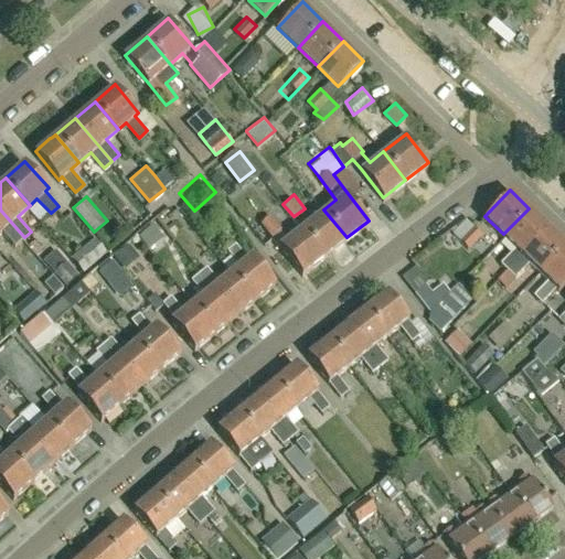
[(498,277),(547,226),(529,208),(503,234),(514,245),(500,260),(507,266),(497,277),(498,277)]
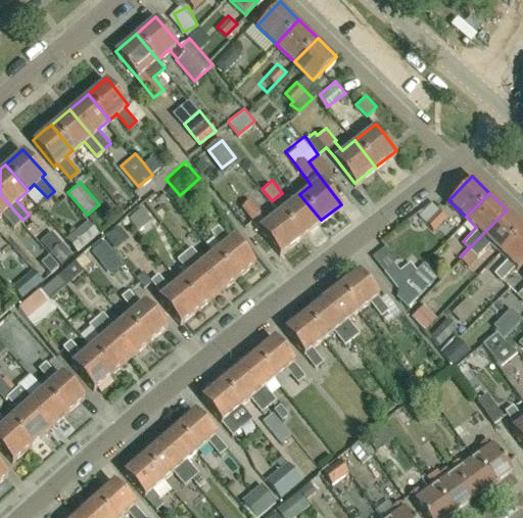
[(22,220),(0,194),(0,214),(2,213),(13,225),(20,219),(21,221),(22,220)]
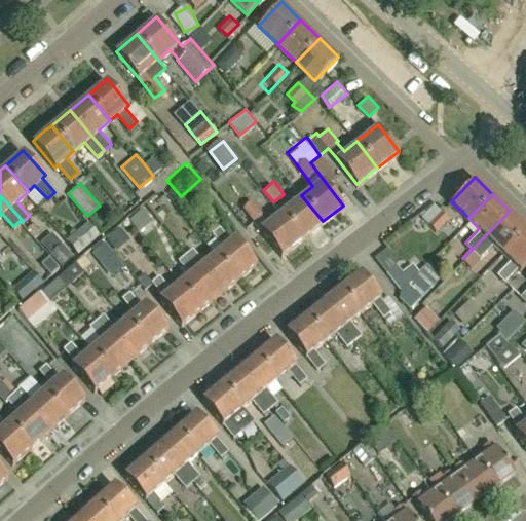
[(323,221),(301,195),(280,212),(302,237),(323,221)]
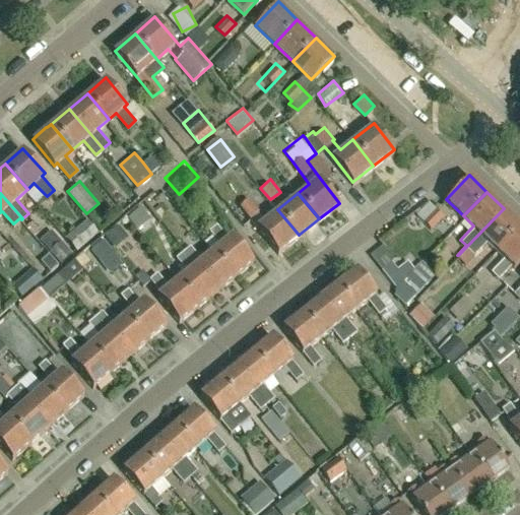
[(299,235),(277,209),(265,218),(258,210),(259,208),(250,196),(240,204),(257,224),(277,251),(299,235)]
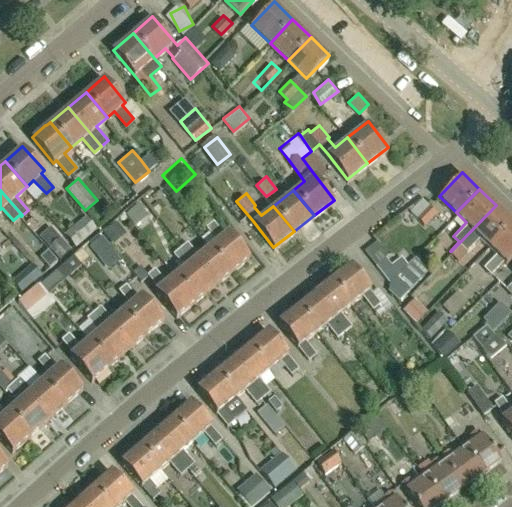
[(437,210),(423,197),(411,209),(425,223),(437,210)]
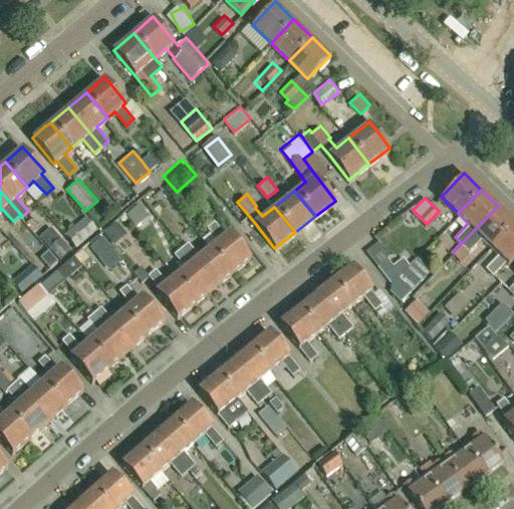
[(141,202),(127,212),(138,224),(151,213),(141,202)]
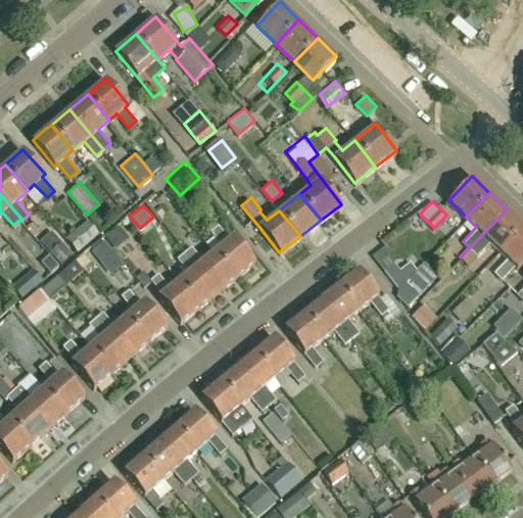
[(501,250),(522,227),(522,225),(507,209),(461,256),(468,263),(489,240),(501,250)]
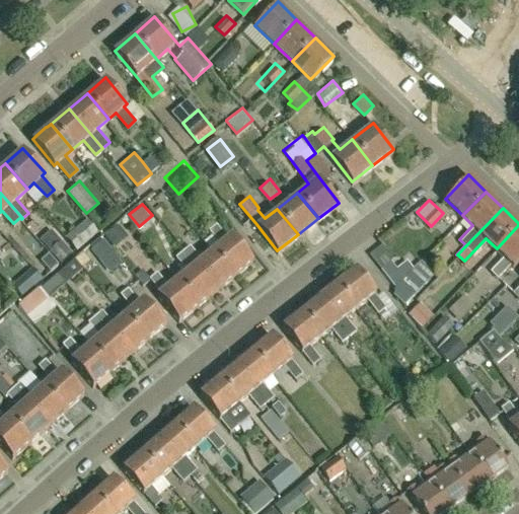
[(98,229),(86,216),(65,235),(76,248),(98,229)]
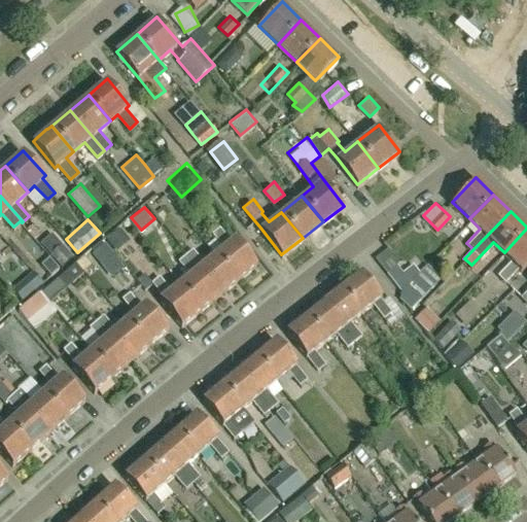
[(256,264),(236,238),(235,237),(232,240),(219,224),(211,232),(223,246),(216,252),(238,279),(256,264)]
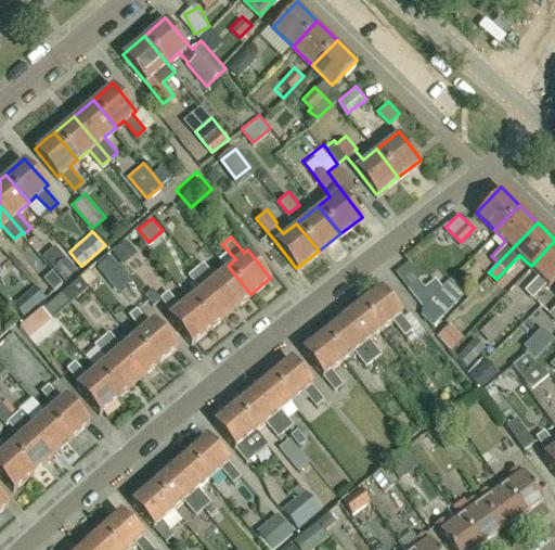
[(554,278),(554,241),(531,266),(538,273),(525,288),(532,295),(545,280),(550,284),(554,278)]
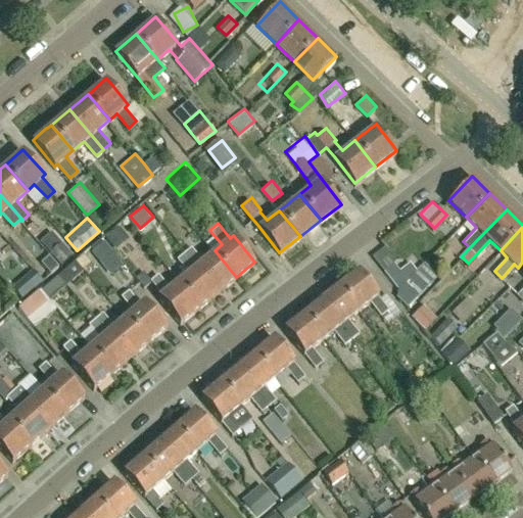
[(73,252),(61,240),(49,250),(60,264),(73,252)]
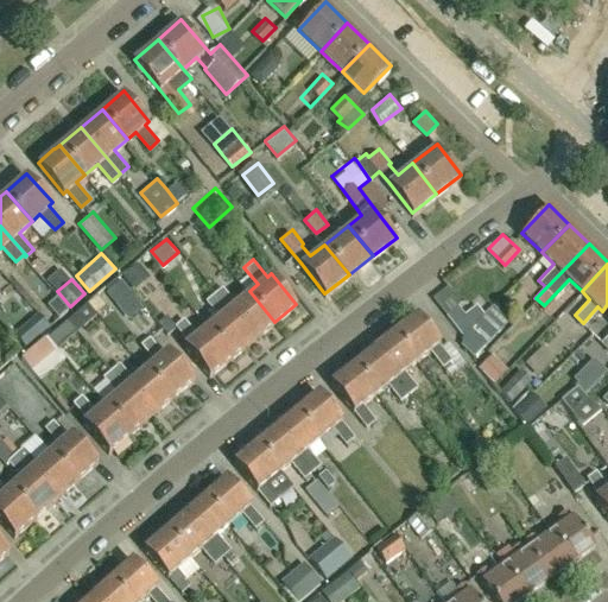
[(274,322),(249,291),(236,302),(223,285),(214,292),(252,338),(274,322)]
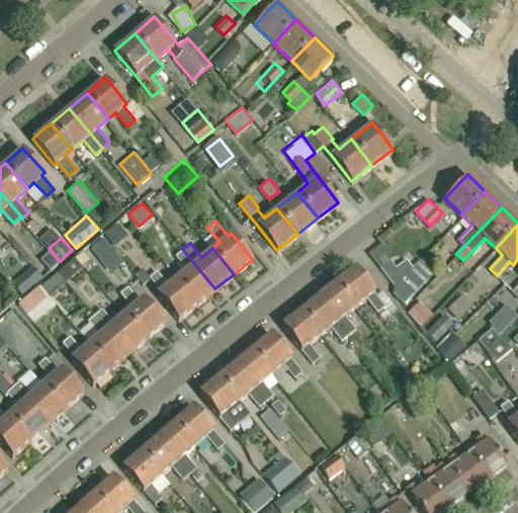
[(214,288),(182,249),(175,255),(186,268),(175,278),(196,304),(214,288)]
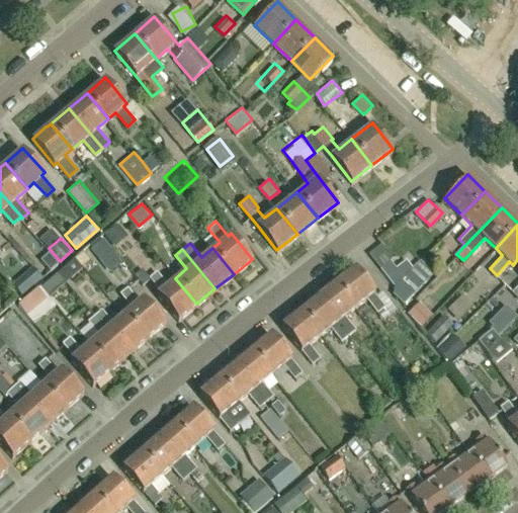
[(75,255),(60,269),(68,278),(83,265),(75,255)]
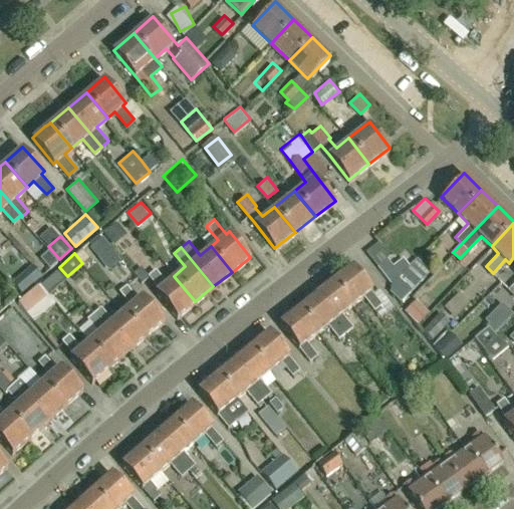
[(396,275),(409,262),(403,254),(393,262),(388,255),(376,264),(391,281),(396,275)]
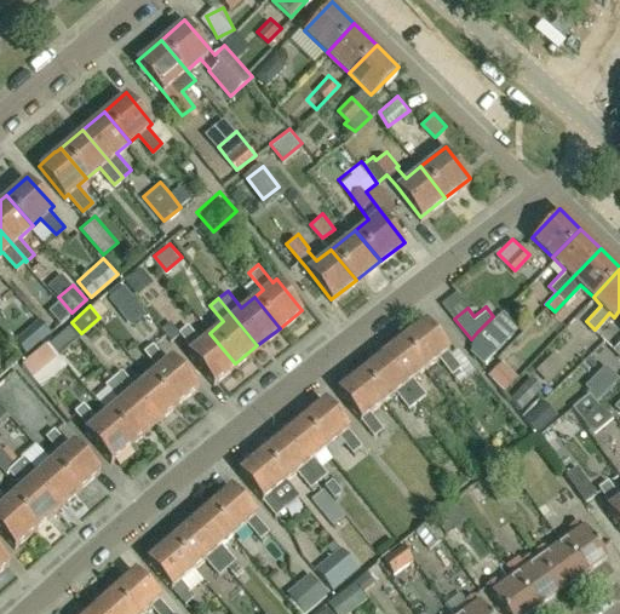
[(520,323),(503,308),(493,316),(477,332),(494,350),(520,323)]
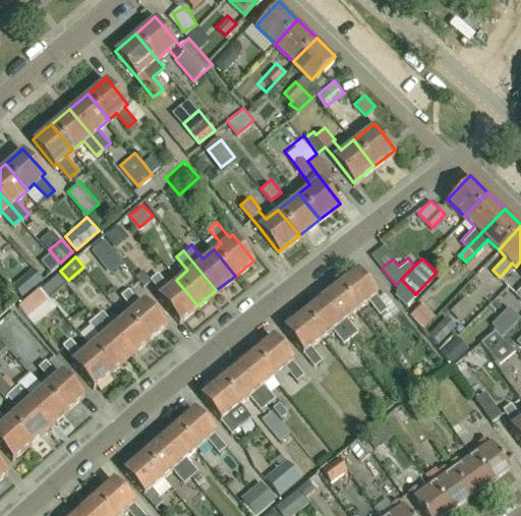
[(357,268),(339,282),(364,314),(366,312),(361,304),(369,298),(380,311),(387,305),(377,292),(357,268)]
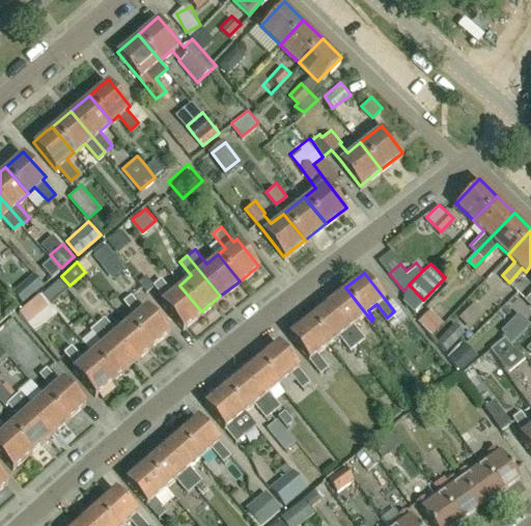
[(201,311),(179,285),(172,291),(161,276),(152,283),(164,298),(161,301),(183,327),(201,311)]
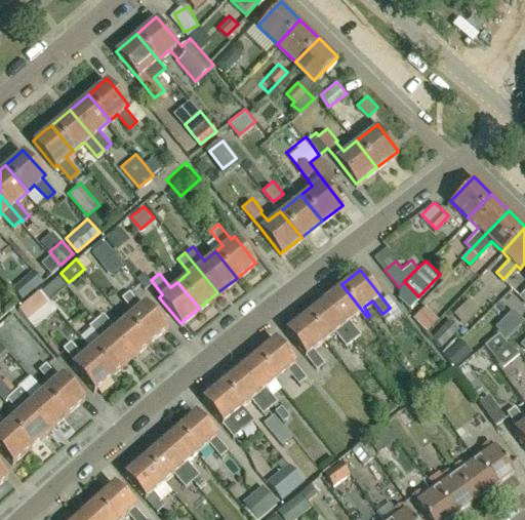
[(367,317),(341,284),(323,298),(342,324),(364,351),(371,346),(368,342),(357,327),(367,320),(365,318),(367,317)]
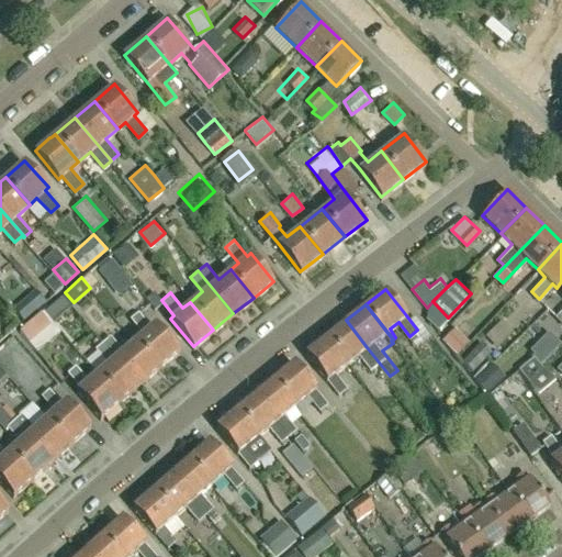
[(156,322),(152,325),(139,310),(138,311),(137,311),(130,316),(143,333),(136,338),(159,367),(179,349),(156,322)]
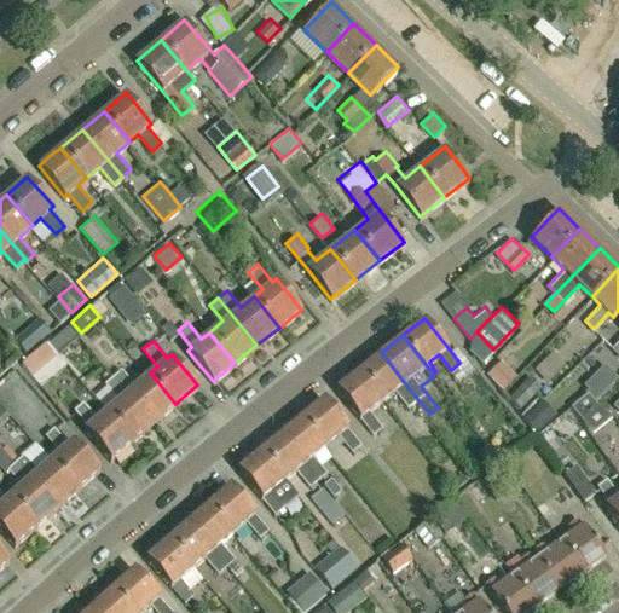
[(56,354),(46,342),(22,362),(32,374),(56,354)]
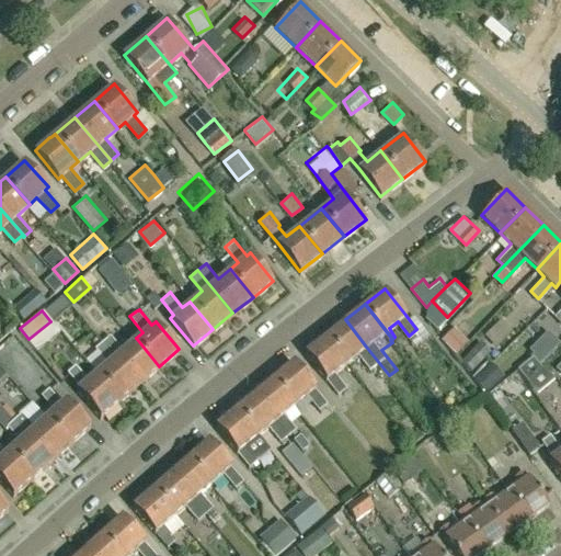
[(389,375),(366,347),(345,319),(324,336),(345,362),(358,352),(369,367),(377,361),(388,376),(389,375)]
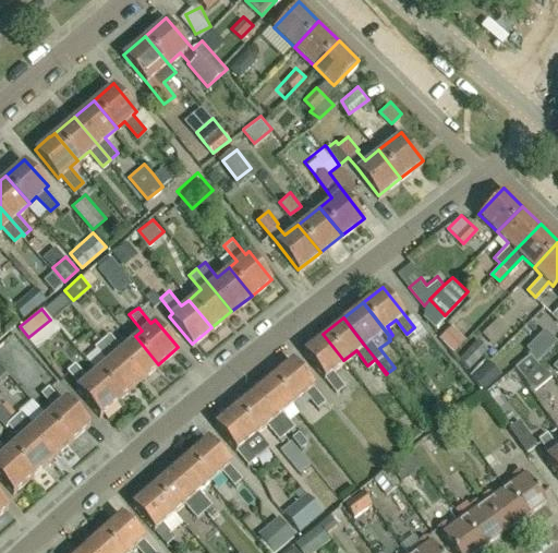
[(465,337),(451,323),(440,333),(455,348),(465,337)]
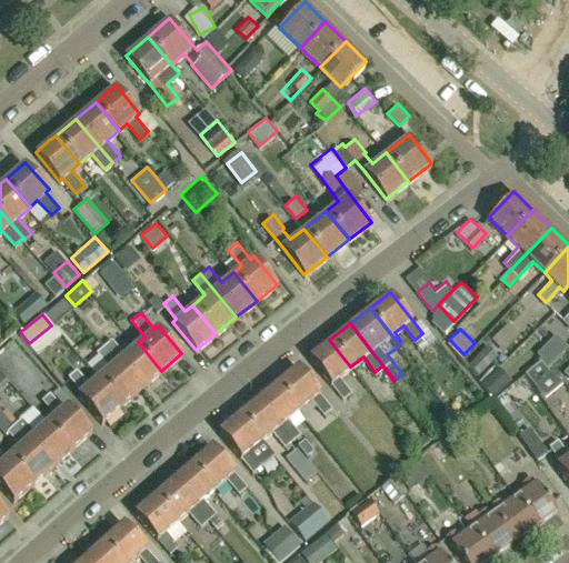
[(161,371),(138,342),(126,353),(112,338),(105,344),(141,388),(161,371)]
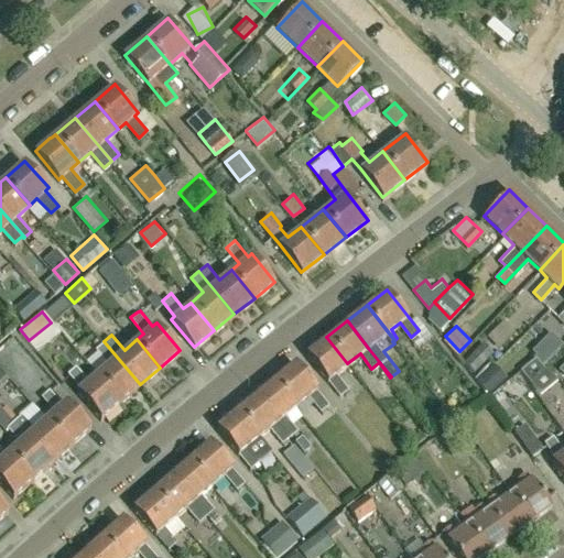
[(17,343),(10,337),(2,343),(0,346),(0,364),(12,353),(9,350),(17,343)]
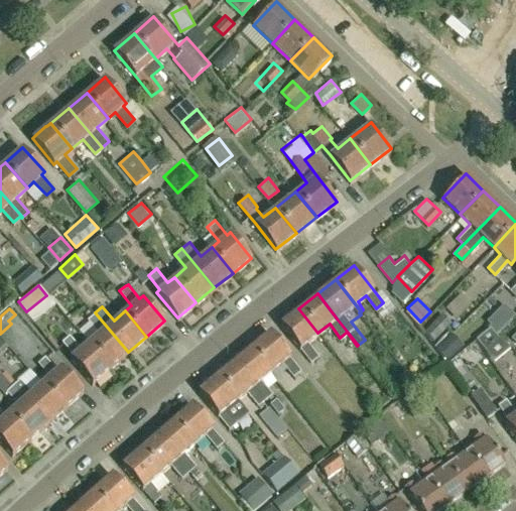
[(317,333),(298,308),(280,323),(299,348),(300,347),(310,360),(318,354),(308,341),(317,333)]
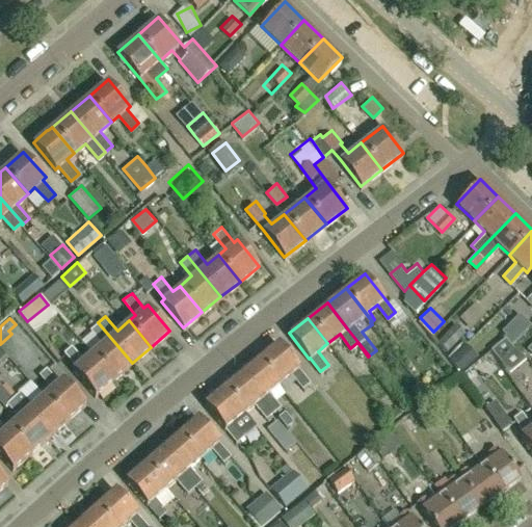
[(463,328),(455,319),(437,337),(446,346),(463,328)]
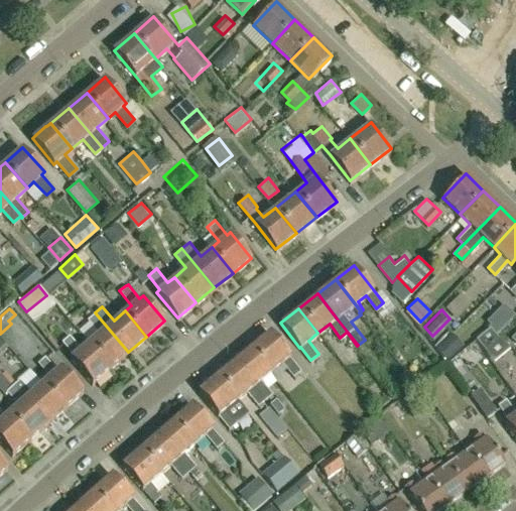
[(128,352),(95,312),(88,317),(100,332),(89,342),(110,367),(128,352)]
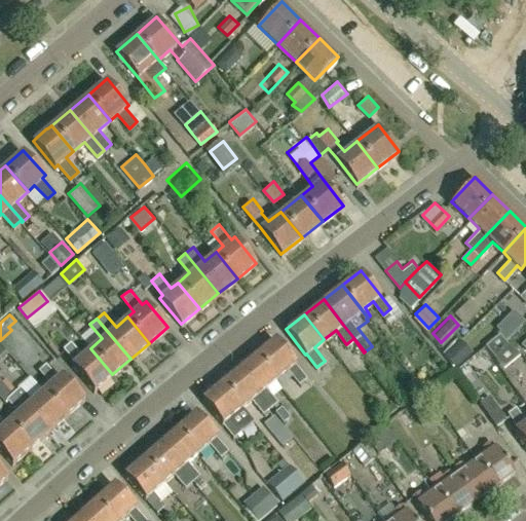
[(275,337),(257,351),(277,376),(288,368),(299,381),(307,375),(296,362),(275,337)]
